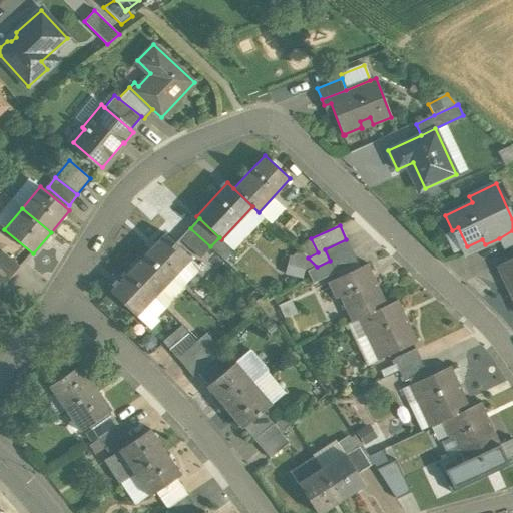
[(210,246),(190,228),(180,239),(200,259),(210,246)]
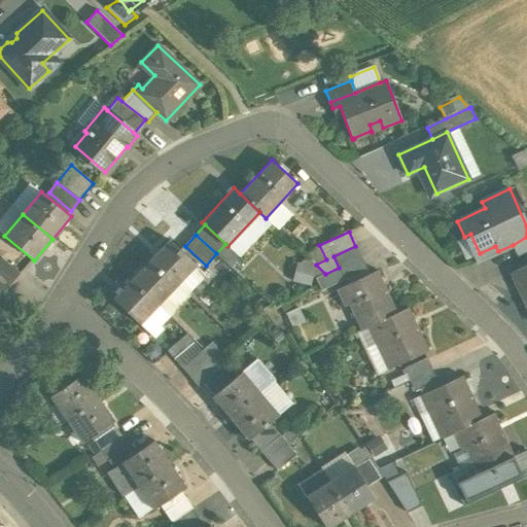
[(526,237),(513,245),(518,255),(526,251),(526,237)]
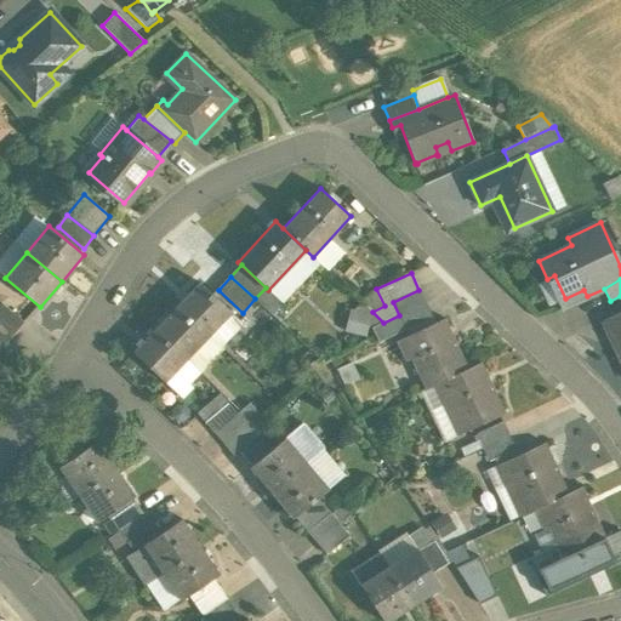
[(232,313),(200,283),(177,306),(209,336),(232,313)]
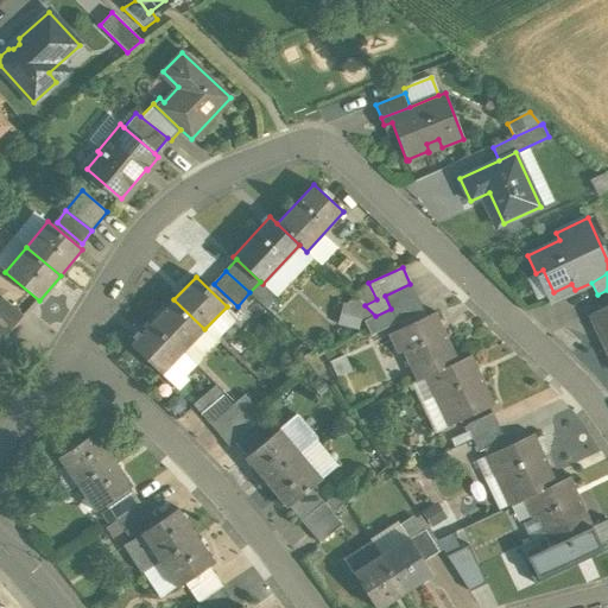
[(410,284),(385,296),(391,309),(417,297),(410,284)]
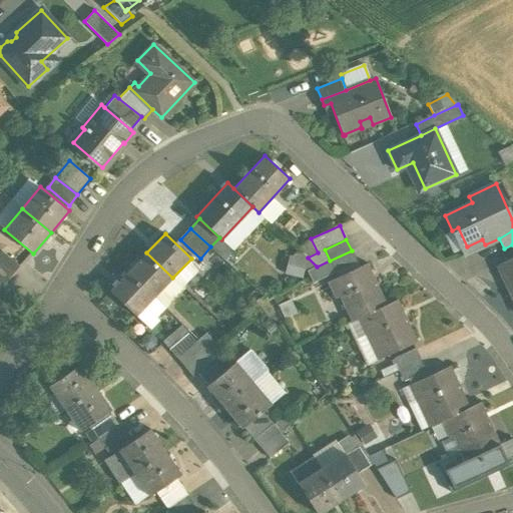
[(20,266),(1,250),(0,250),(0,266),(12,276),(20,266)]
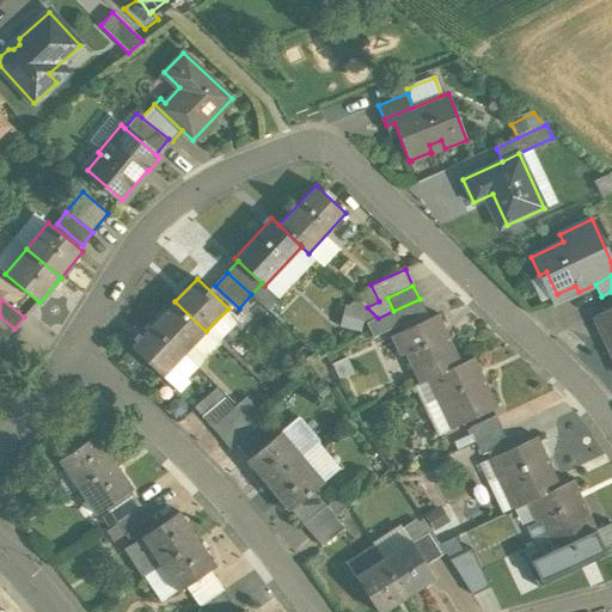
[(420,299),(393,311),(401,324),(426,312),(420,299)]
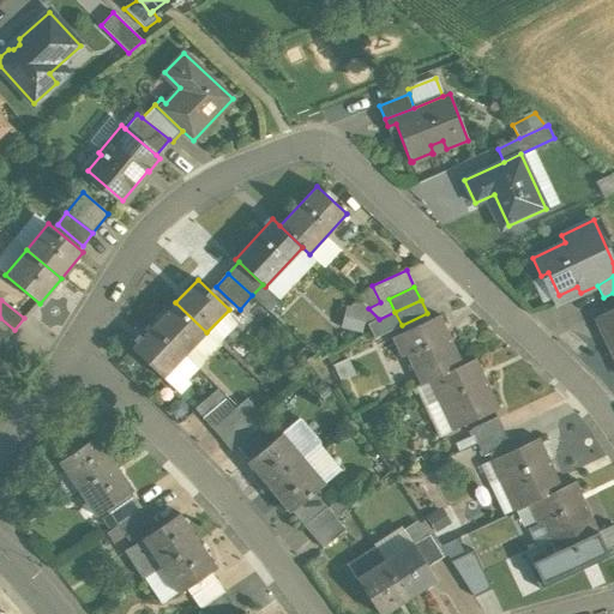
[(206,332),(175,302),(154,325),(185,355),(206,332)]
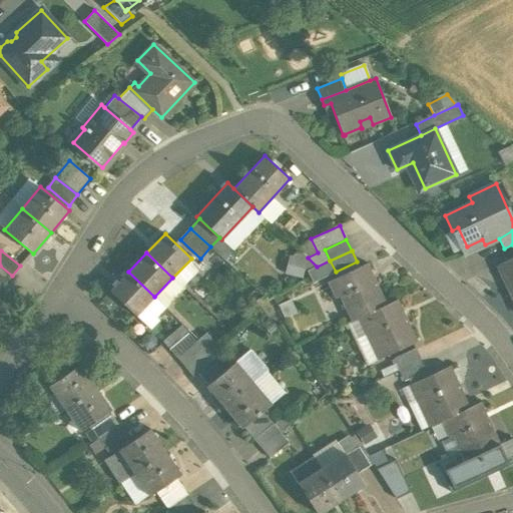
[(512,258),(498,266),(512,297),(512,258)]
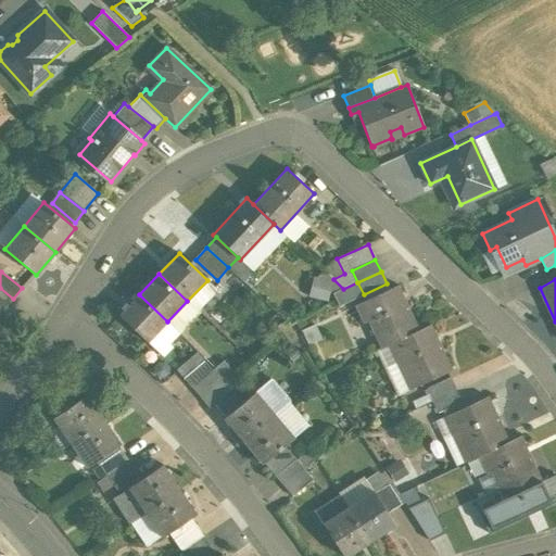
[(343,289),(332,293),(339,306),(364,294),(357,282),(343,289)]
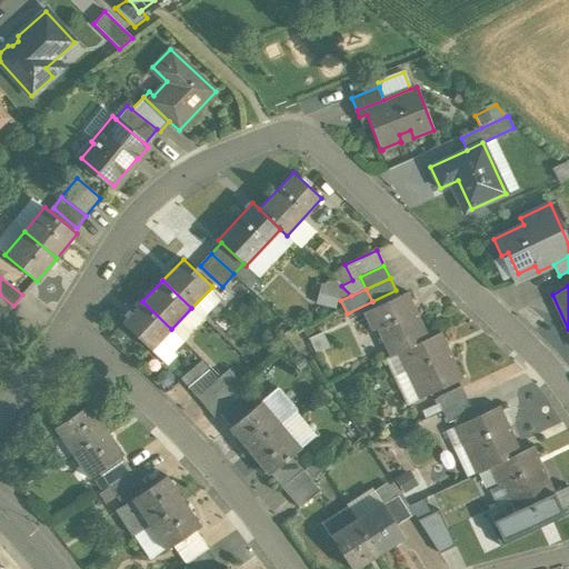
[(407,292),(363,312),(372,331),(381,327),(395,355),(397,353),(428,338),(417,313),(416,315),(406,293),(407,293),(407,292)]
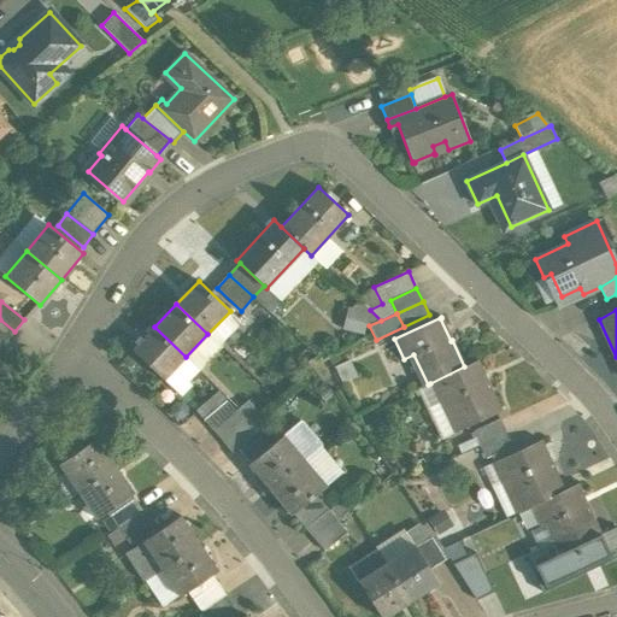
[(15,331),(0,319),(0,339),(5,344),(15,331)]
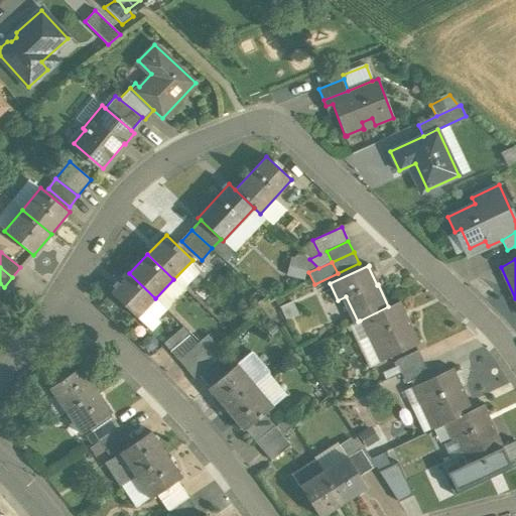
[(129,273),(110,292),(136,317),(155,298),(129,273)]
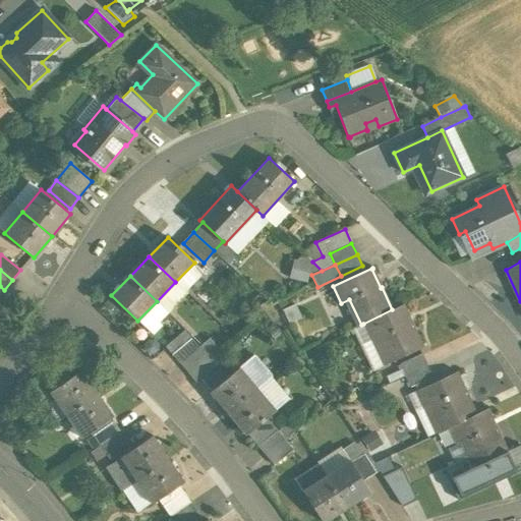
[(157,301),(137,321),(151,333),(170,313),(157,301)]
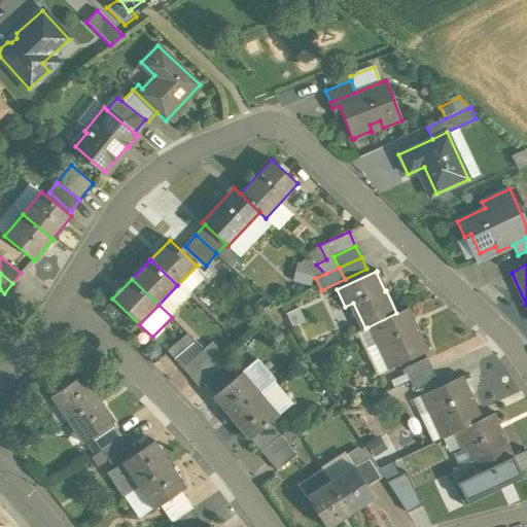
[(407,308),(396,313),(367,327),(376,344),(385,340),(396,364),(387,369),(388,370),(428,351),(417,327),(416,328),(407,308)]
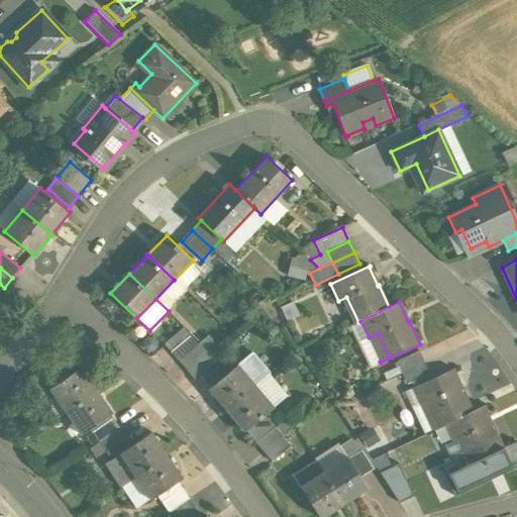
[(189,335),(171,351),(179,360),(197,345),(189,335)]
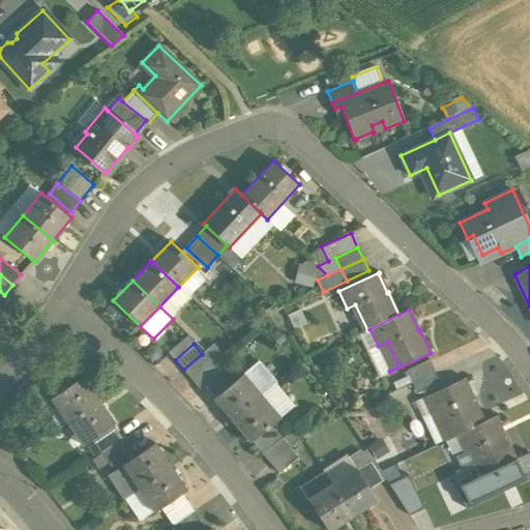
[(202,354),(183,370),(190,379),(210,363),(202,354)]
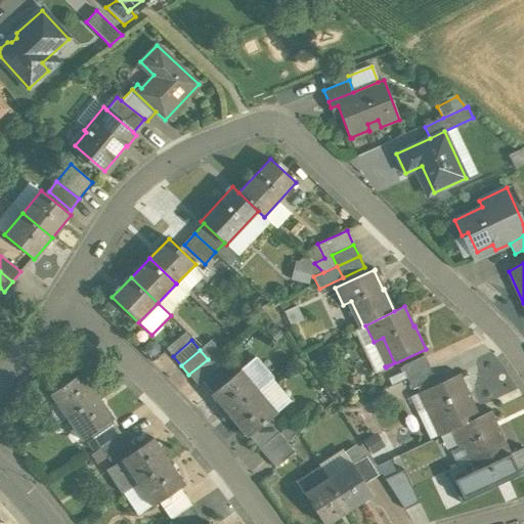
[(424,355),(402,367),(407,378),(430,367),(424,355)]
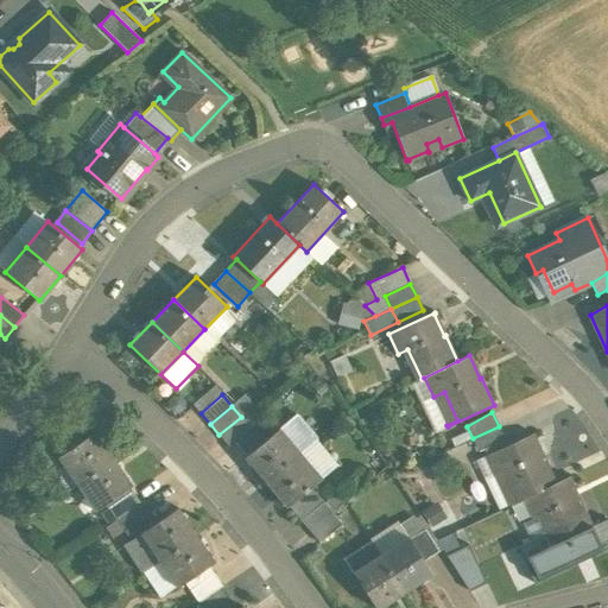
[(279,429),(299,454),(316,439),(296,416),(279,429)]
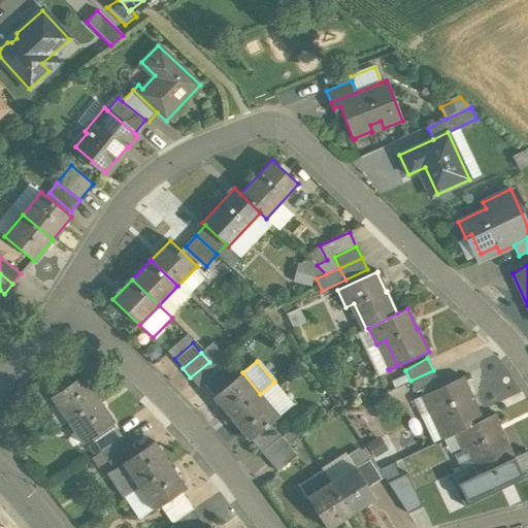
[(209,362),(190,377),(198,388),(202,385),(218,372),(209,362)]
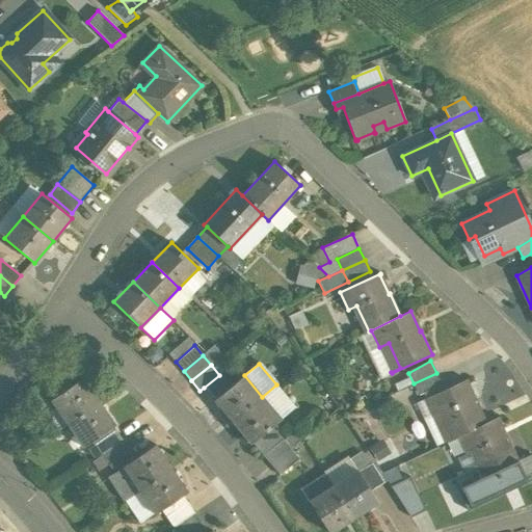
[(204,388),(214,401),(233,386),(221,372),(219,375),(204,388)]
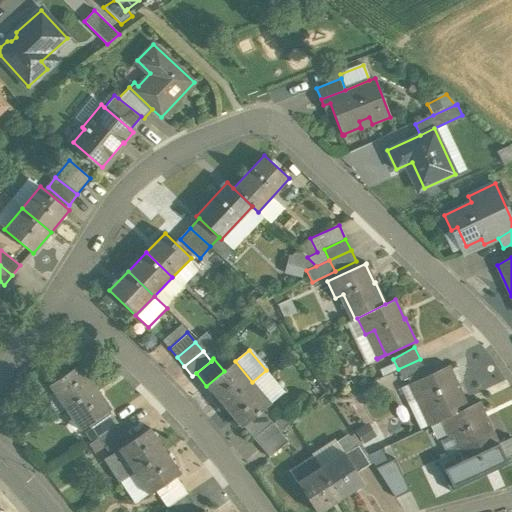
[(420,359),(398,369),(403,380),(425,370),(420,359)]
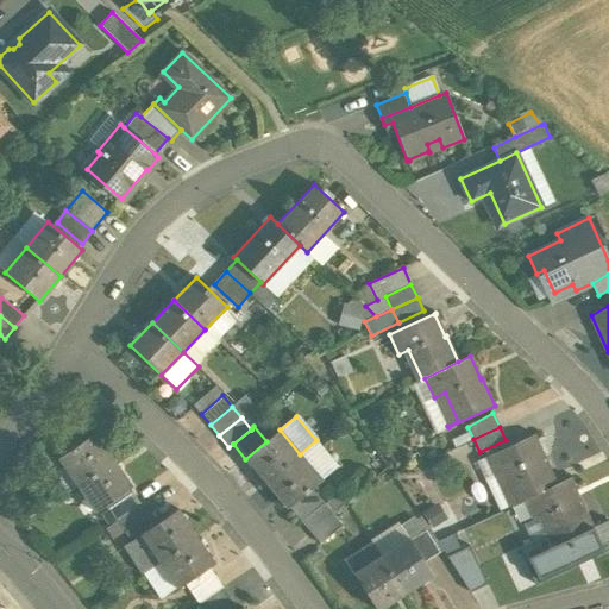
[(73,428),(49,445),(58,458),(82,441),(73,428)]
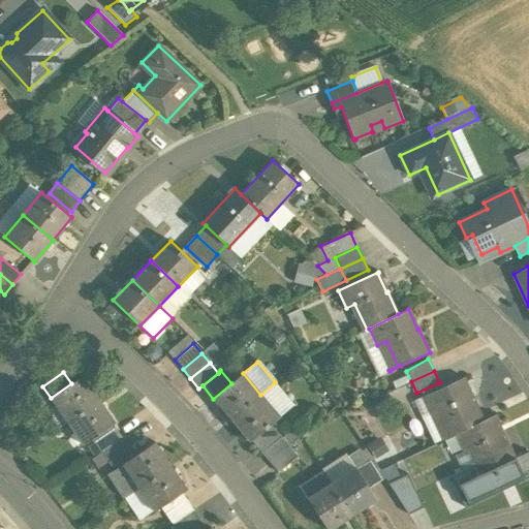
[(231,383),(213,399),(231,419),(260,395),(243,373),(231,383)]
